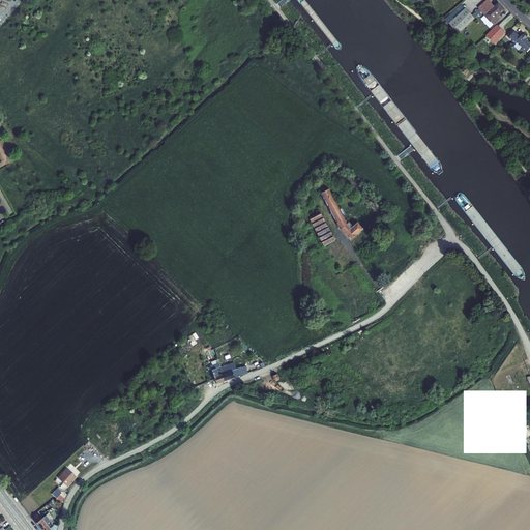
[(484,16),(495,6),(489,0),(487,0),(478,8),(484,16)]
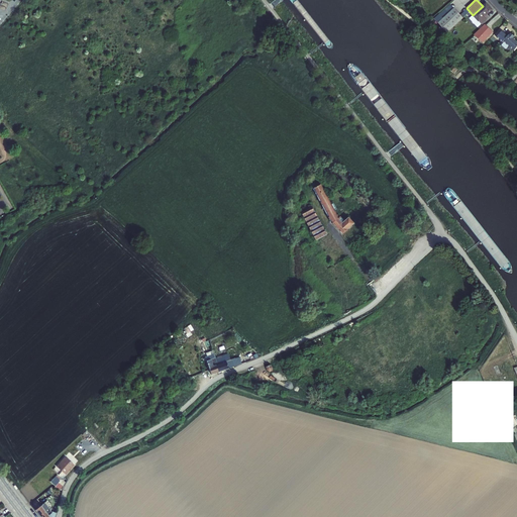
[(483,6),(473,15),(482,24),(488,19),(485,16),(493,9),(486,3),(483,6)]
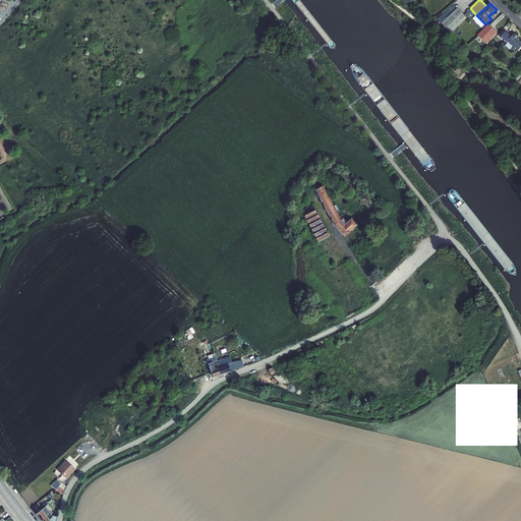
[(438,18),(443,23),(458,8),(454,4),(438,18)]
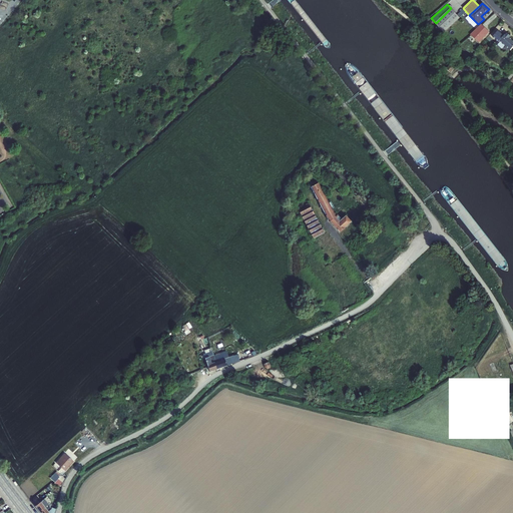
[(460,18),(451,8),(436,23),(444,32),(460,18)]
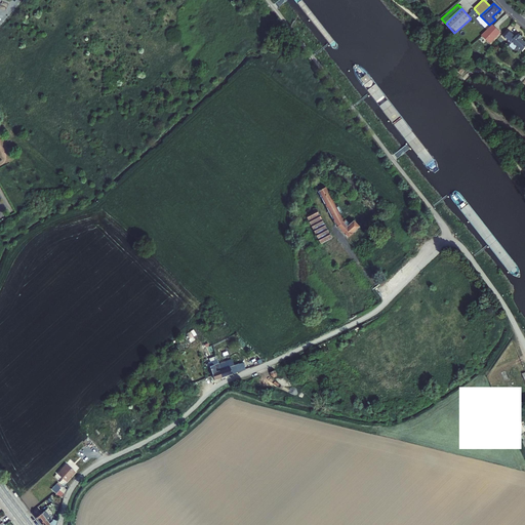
[(477,18),(485,28),(489,25),(480,15),(477,18)]
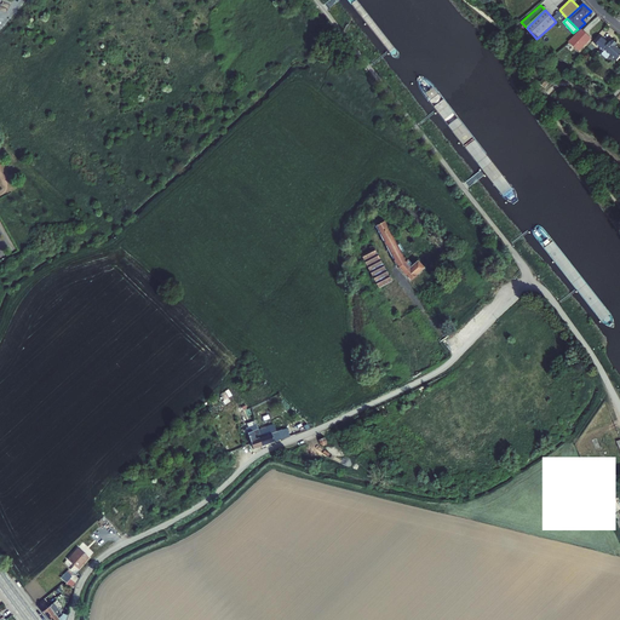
[(581,29),(569,42),(579,51),(591,38),(581,29)]
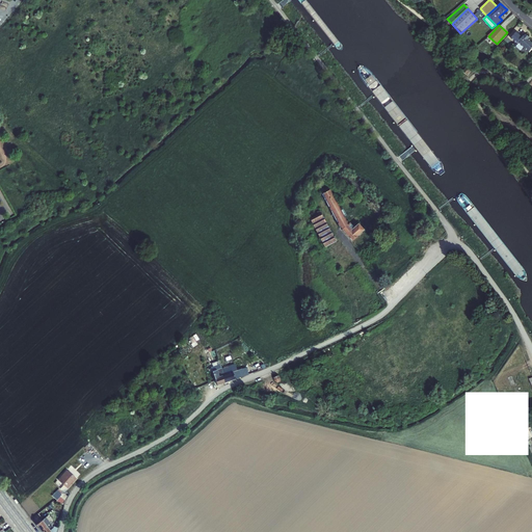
[(530,52),(531,49),(531,42),(529,40),(527,37),(529,36),(526,33),(523,36),(516,31),(511,38),(517,44),(519,43),(530,52)]
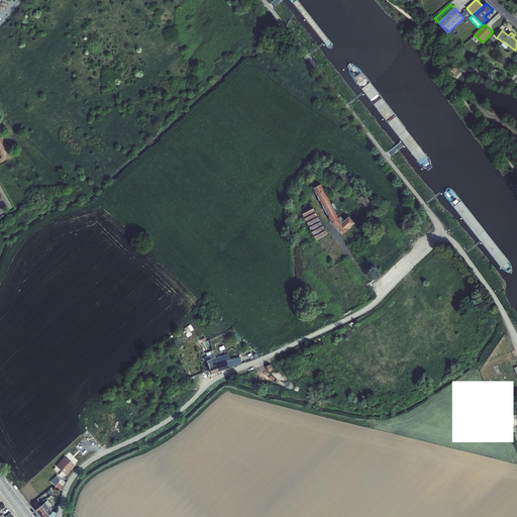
[(353,223),(347,217),(344,220),(340,216),(338,217),(334,210),(336,209),(333,203),(331,204),(320,184),(313,188),(330,221),(342,233),(353,223)]
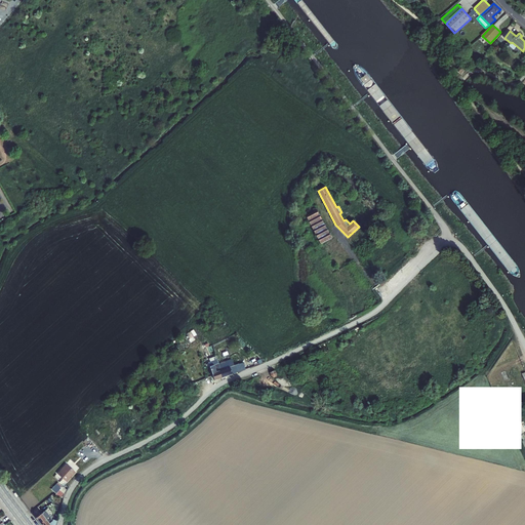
[(306,215),(321,244),(331,238),(317,210),(306,215)]
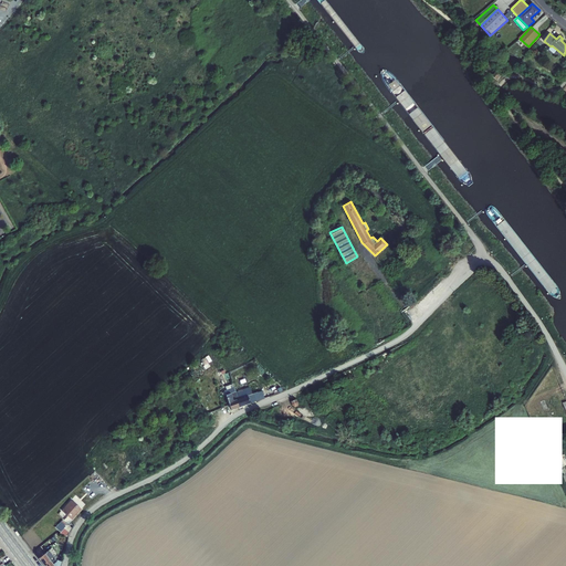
[(212,360),(209,355),(201,360),(205,366),(212,360)]
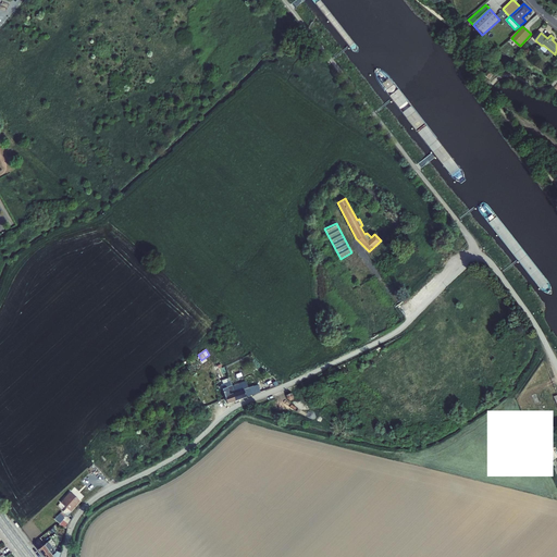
[(235,400),(233,393),(234,393),(232,386),(230,380),(227,381),(229,383),(221,385),(227,404),(235,400)]
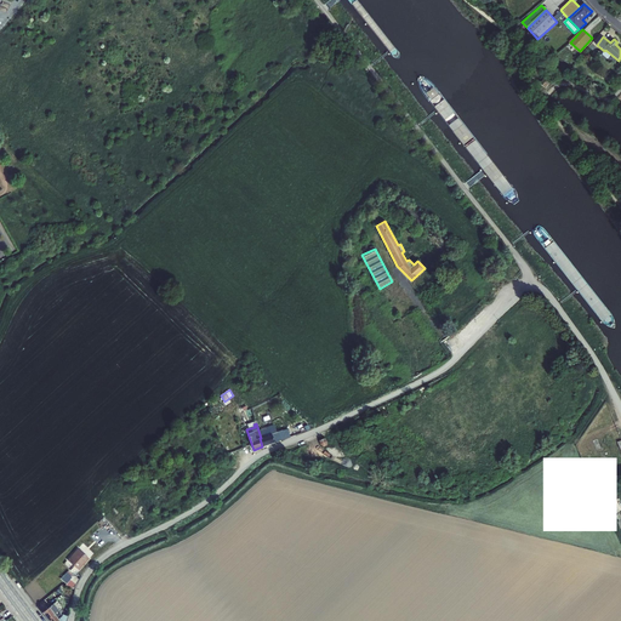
[(260,438),(262,446),(281,440),(279,433),(279,432),(283,431),(280,423),(258,431),(261,438),(260,438)]
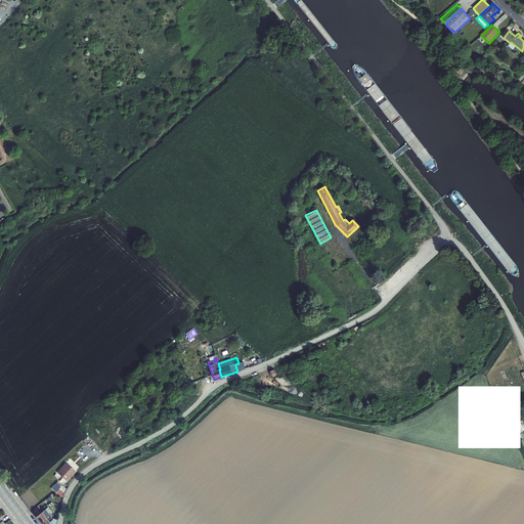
[(237,372),(245,368),(243,362),(235,365),(237,372)]
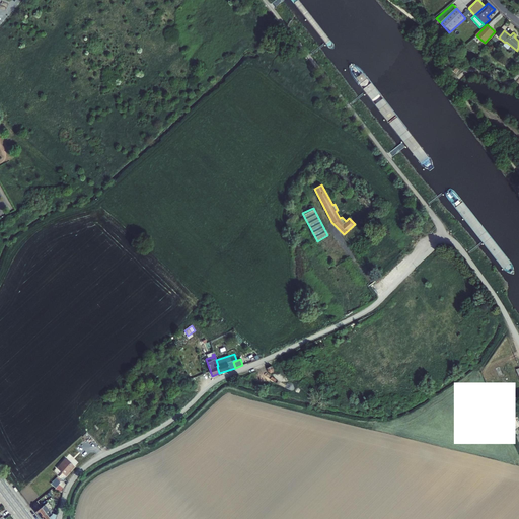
[(104,431),(98,426),(93,431),(99,437),(104,431)]
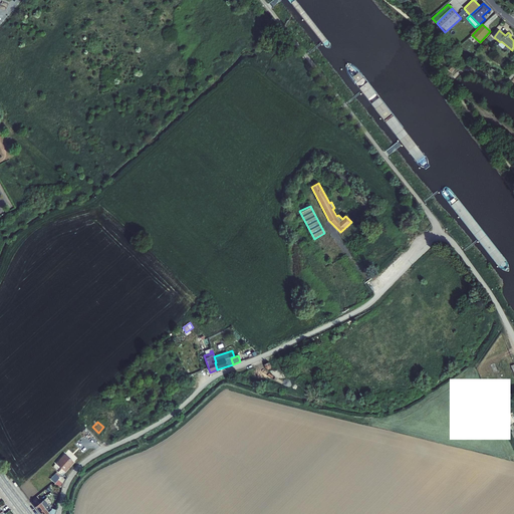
[(67,451),(49,472),(52,475),(49,478),(55,483),(54,485),(61,487),(65,480),(67,477),(63,474),(76,459),(73,456),(69,452),(74,447),(76,445),(72,440),(70,443),(64,447),(67,451)]
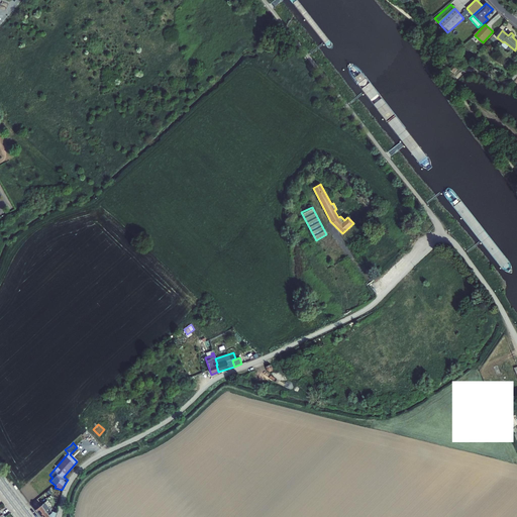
[(35,510),(40,516),(52,516),(53,515),(52,513),(53,512),(49,508),(50,507),(46,501),(35,510)]
